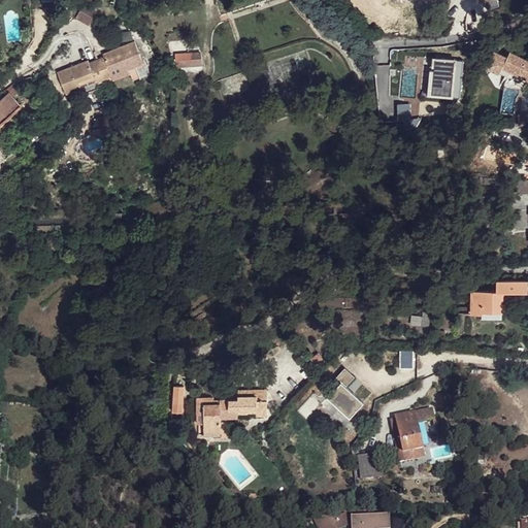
[(85,2),(76,19),(89,25),(97,9),(85,2)]
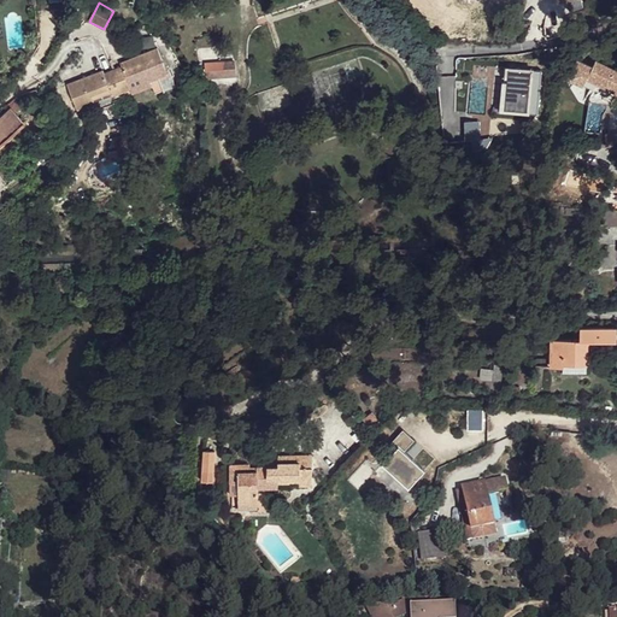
[(125,70),(116,72),(124,95),(134,92),(130,84),(150,78),(152,86),(171,80),(162,54),(124,66),(125,70)]
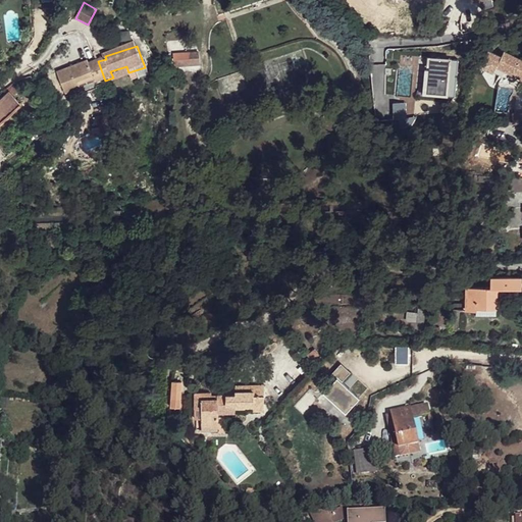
[(521,59),(499,49),(489,67),(521,83),(521,59)]
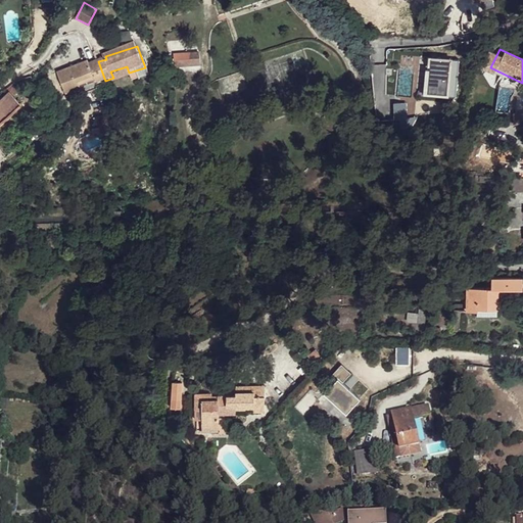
[(445,80),(461,82),(466,53),(453,50),(450,62),(448,61),(446,73),(445,80)]
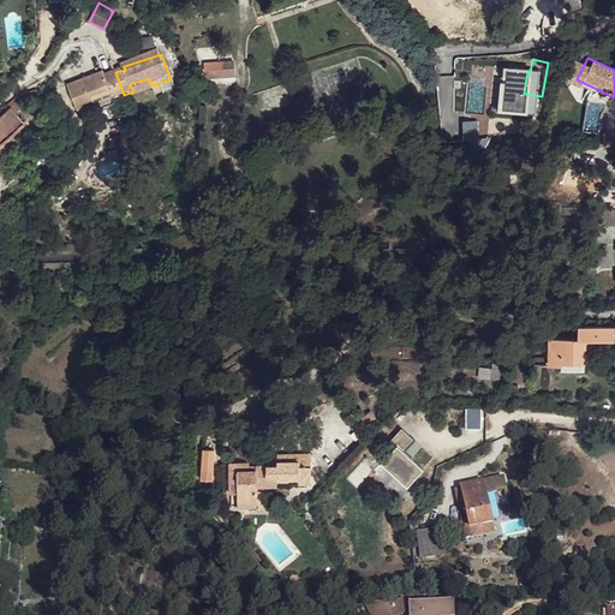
[(207,77),(237,75),(236,61),(206,64),(207,77)]
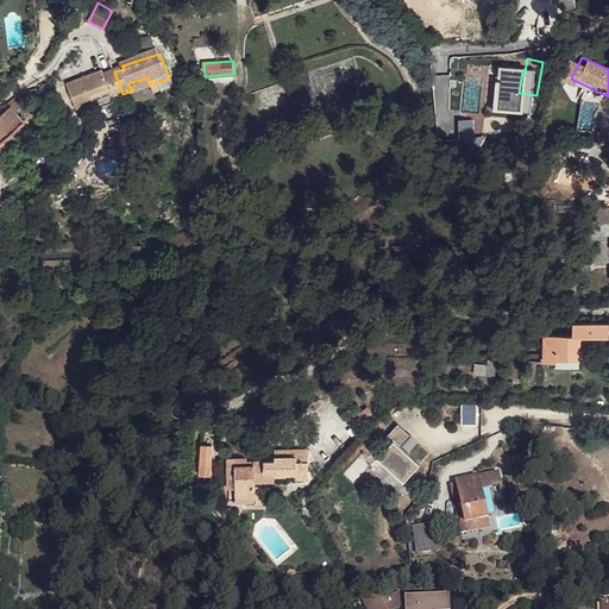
[(513,83),(520,85),(522,71),(514,70),(513,83)]
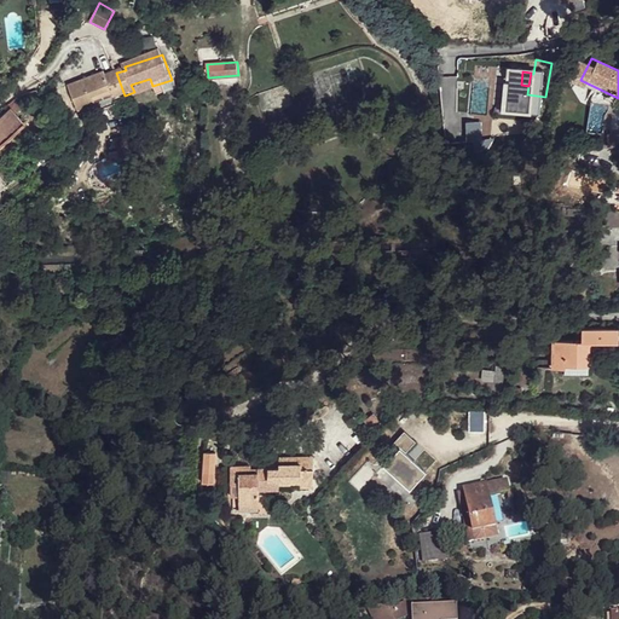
[(115,99),(125,96),(116,73),(108,76),(106,73),(70,85),(79,111),(97,105),(94,98),(113,92),(115,99)]
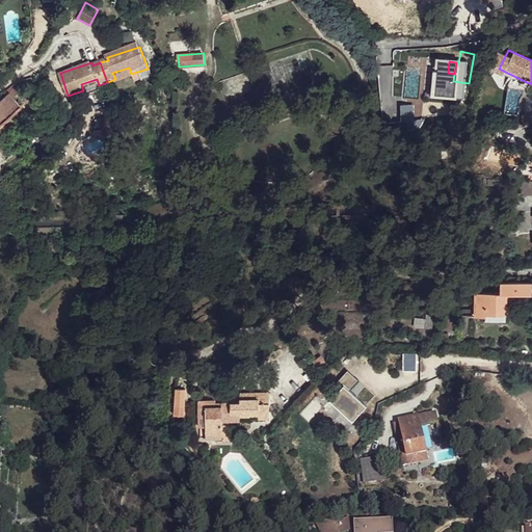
[(0,126),(22,107),(9,94),(0,101),(0,126)]
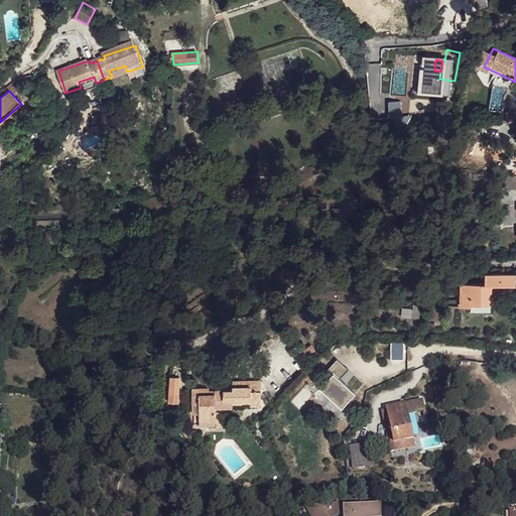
[(108,112),(96,114),(99,131),(111,129),(108,112)]
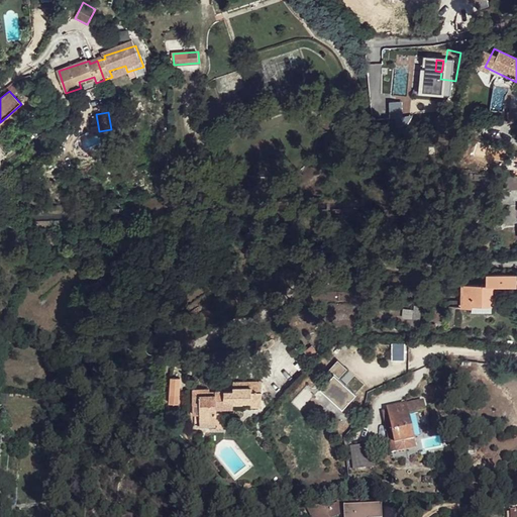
[(40,127),(30,136),(32,139),(35,137),(37,139),(44,132),(40,127)]
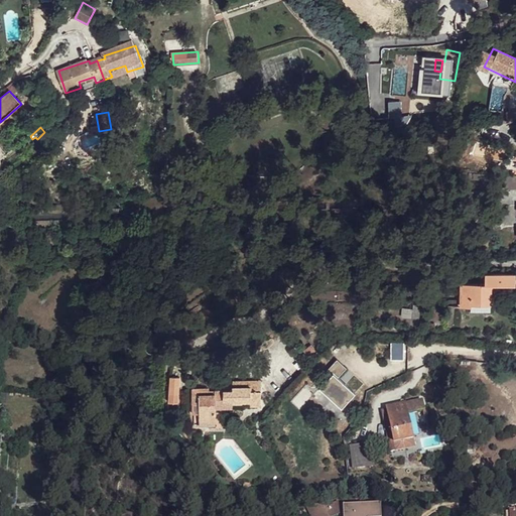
[(6,139),(0,143),(0,147),(7,155),(14,149),(6,139)]
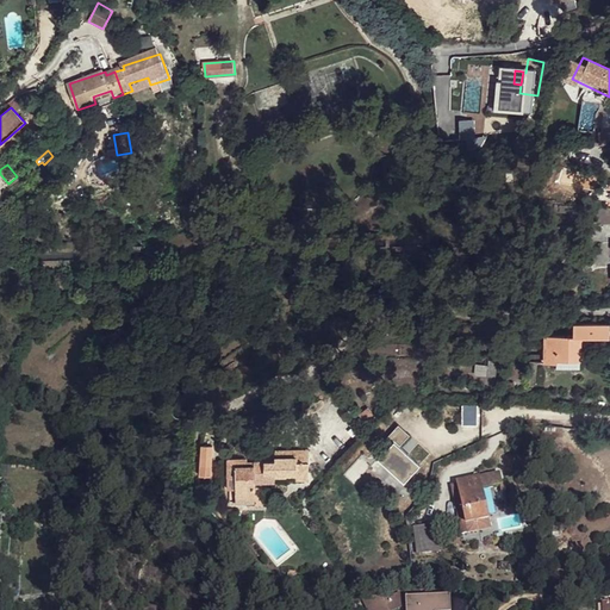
[(584,207),(561,205),(560,212),(583,215),(584,207)]
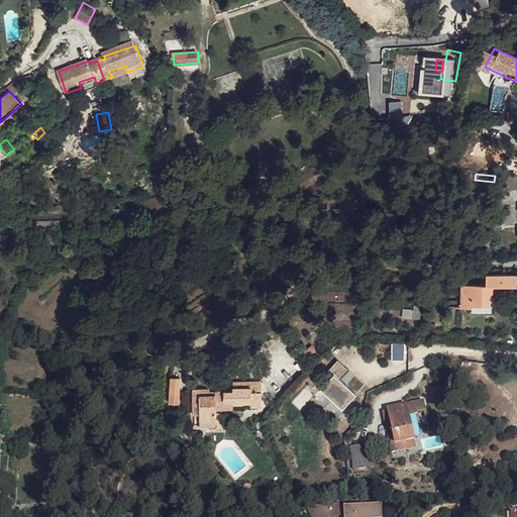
[(516,188),(516,175),(505,176),(506,189),(516,188)]
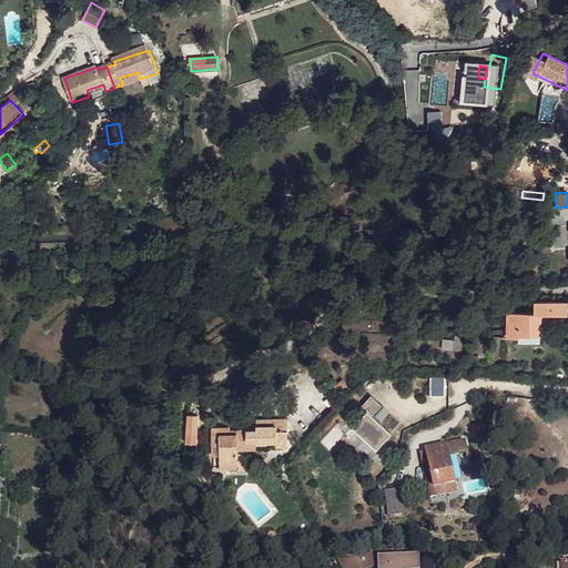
[(540,312),(540,313),(548,313),(567,314),(567,302),(535,301),(535,312),(540,312)]
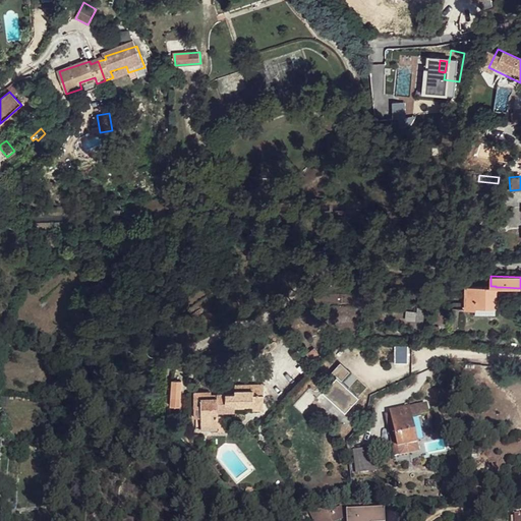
[(496,304),(496,287),(496,286),(490,286),(467,286),(466,308),(475,308),(475,306),(496,306),(496,304)]
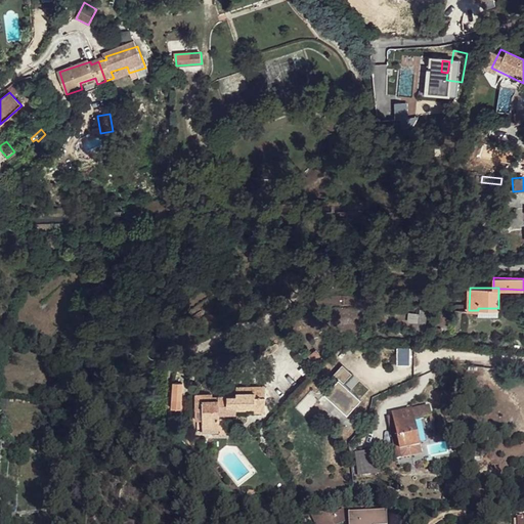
[(498,308),(478,308),(478,310),(478,315),(498,316),(498,308)]
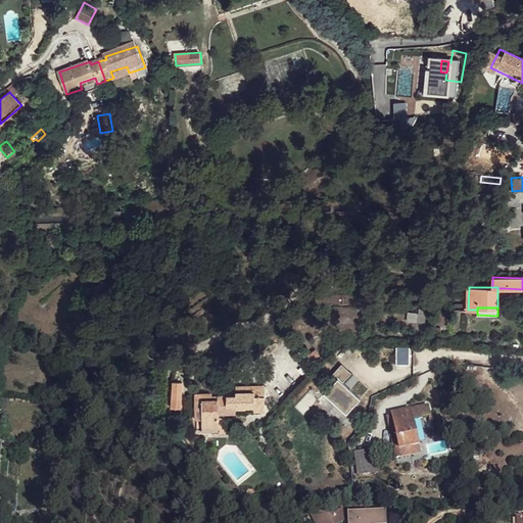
[(419,308),(418,323),(425,323),(426,310),(419,308)]
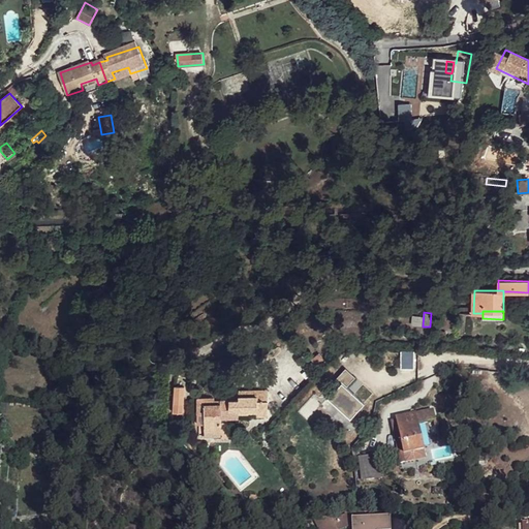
[(315,366),(324,360),(319,353),(311,360),(315,366)]
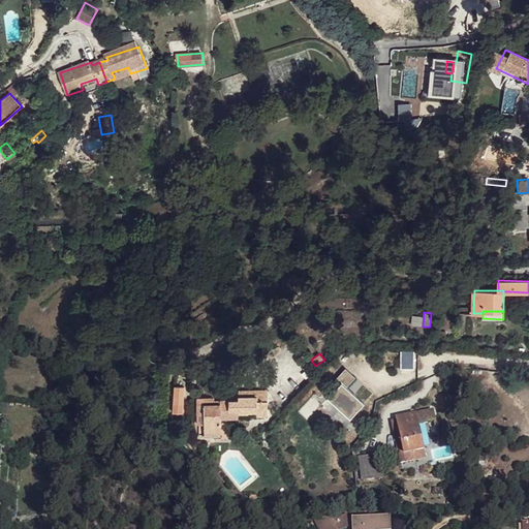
[(337,378),(342,383),(329,398),(349,419),(365,404),(347,386),(355,378),(346,368),(337,378)]
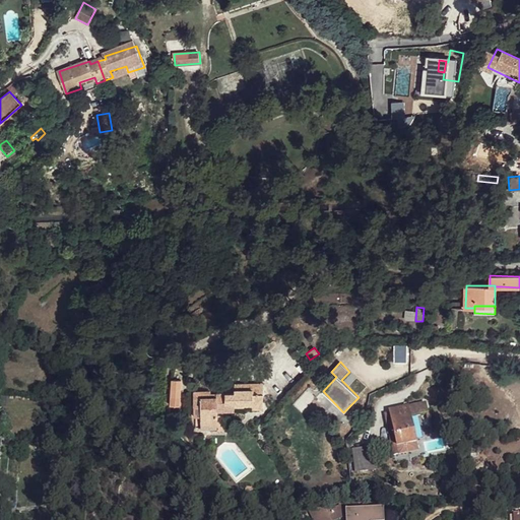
[(170,406),(180,406),(181,380),(172,380),(170,406)]
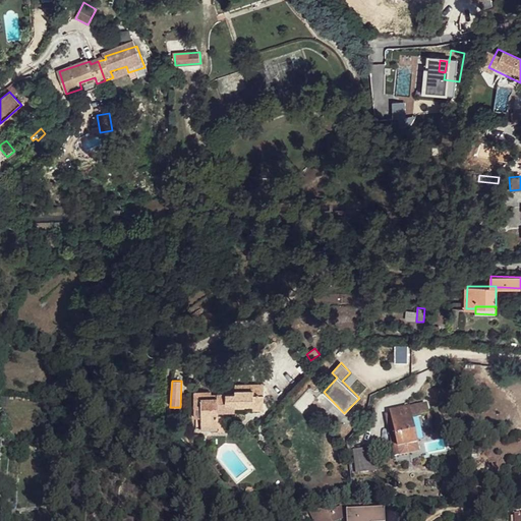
[(253,390),(252,404),(252,409),(264,410),(264,387),(252,387),(251,390),(253,390)]
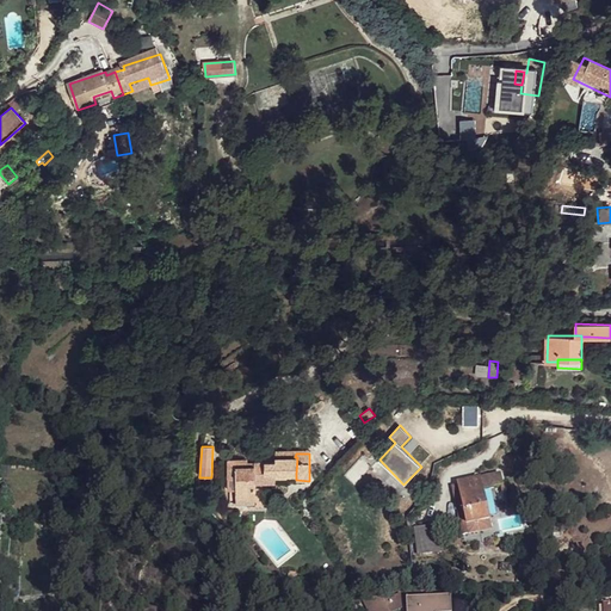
[(275,471),(275,475),(287,476),(287,474),(296,474),(297,457),(295,457),(275,457),(275,461),(265,461),(265,473),(275,471)]
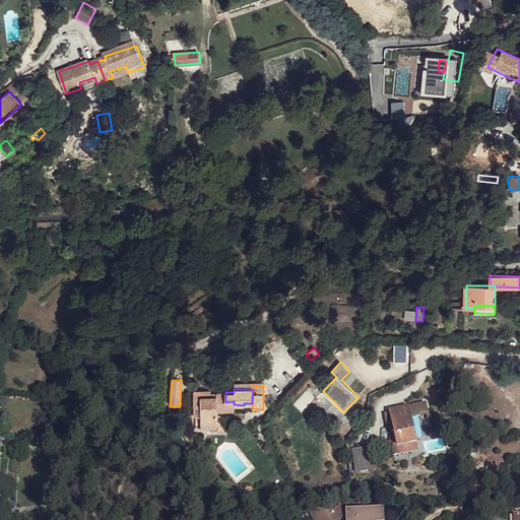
[(216,405),(216,410),(234,410),(234,404),(234,401),(225,402),(225,392),(215,392),(215,395),(216,405)]
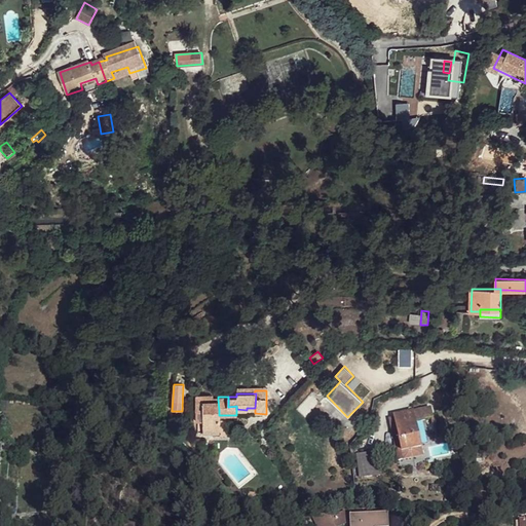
[(219,410),(218,400),(201,401),(202,410),(219,410)]
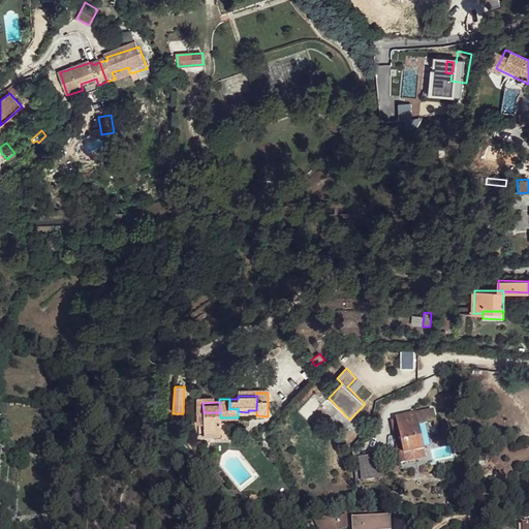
[(390,421),(398,463),(424,457),(417,424),(435,419),(433,410),(397,417),(397,419),(390,421)]
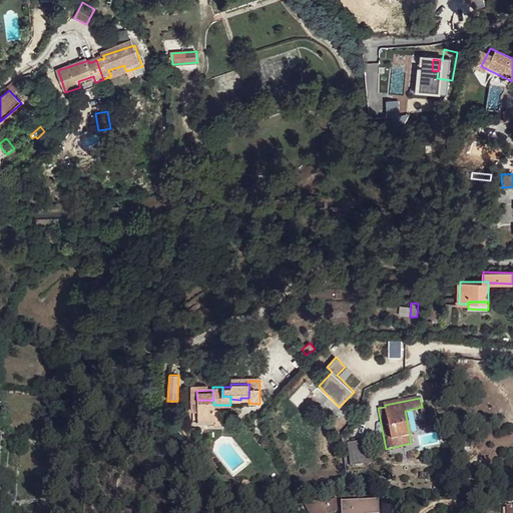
[(213,400),(197,400),(197,410),(197,418),(213,418),(213,405),(213,400)]
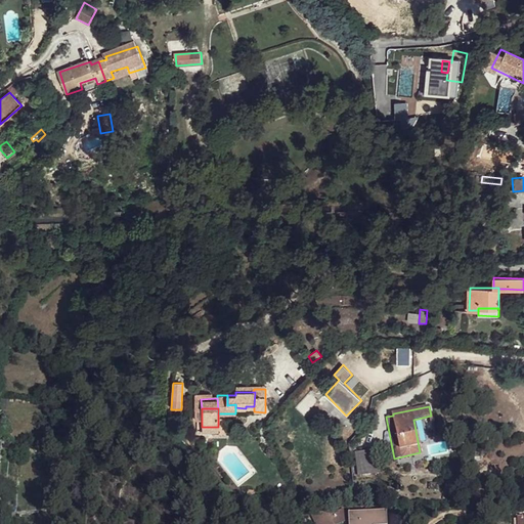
[(358,476),(380,473),(377,451),(355,453),(358,476)]
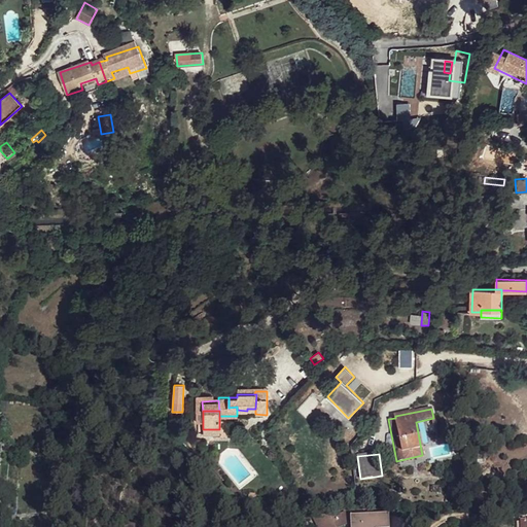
[(498,481),(497,492),(510,493),(511,482),(498,481)]
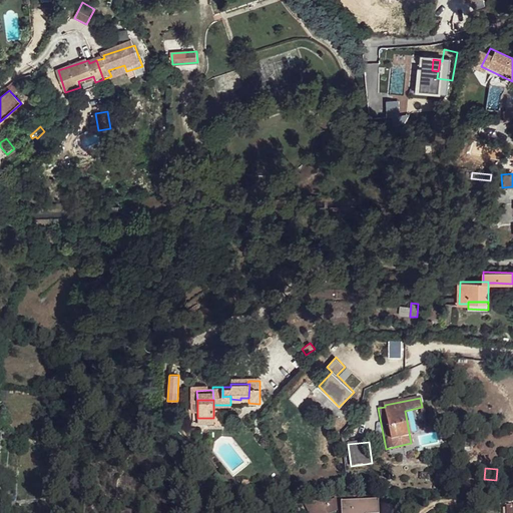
[(305,503),(310,512),(330,512),(340,508),(335,499),(324,504),(320,496),(305,503)]
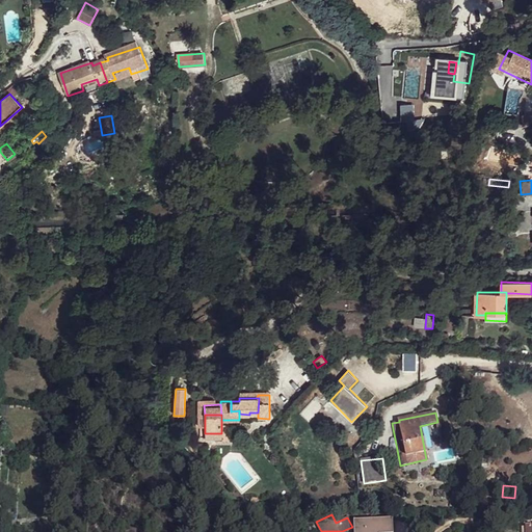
[(392,531),(392,519),(352,521),(352,531),(392,531)]
